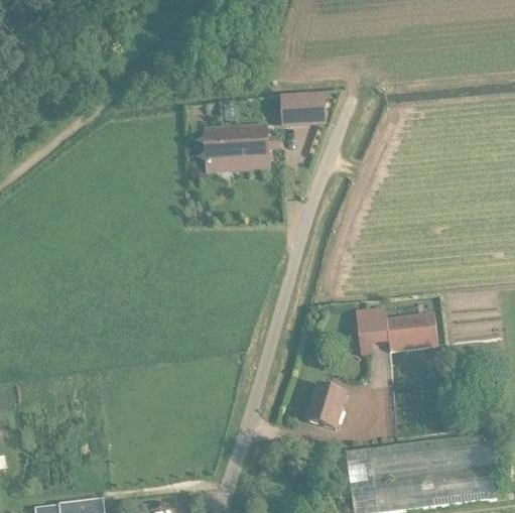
[(283,98),(285,122),(325,120),(324,96),(283,98)]
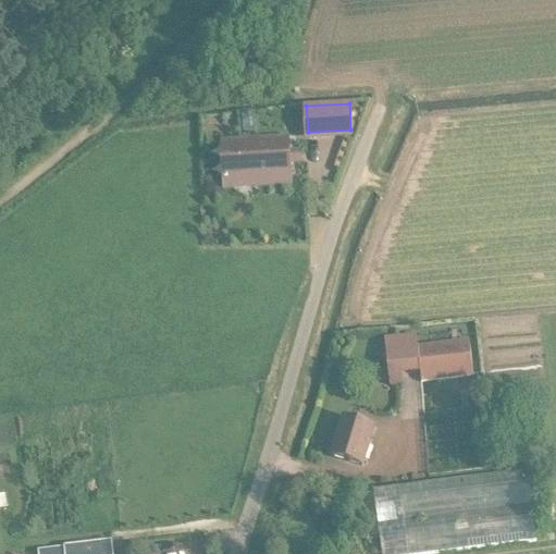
[(239,175),(278,173),(291,172),(288,135),(237,138),(239,175)]
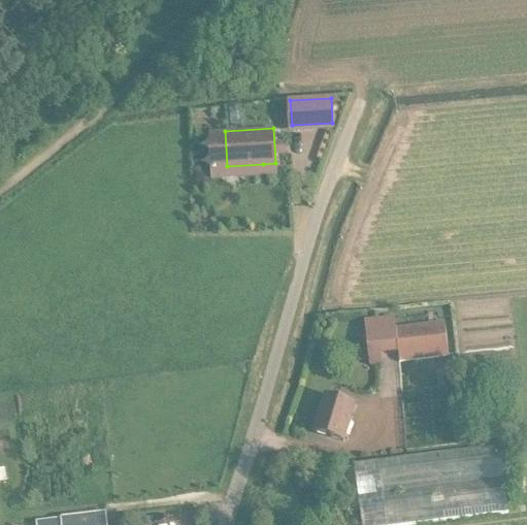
[(396,325),(395,315),(364,318),(369,361),(383,360),(381,340),(397,339),(399,358),(400,358),(400,357),(449,352),(445,319),(396,325)]
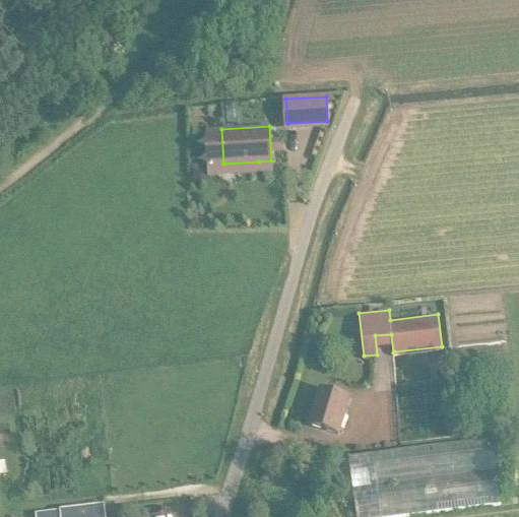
[(348,395),(321,387),(310,423),(338,431),(348,395)]
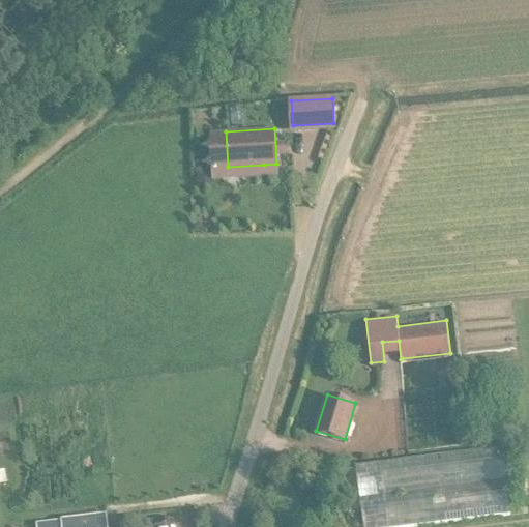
[(358,459),(361,495),(450,487),(452,504),(419,507),(390,510),(391,523),(503,513),(498,457),(467,459),(467,449),(358,459)]
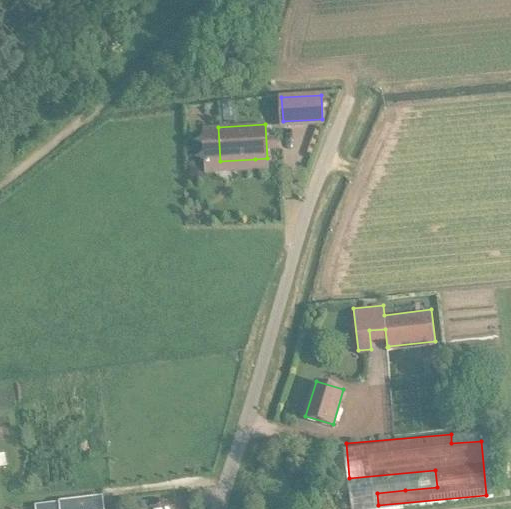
[(104,508),(102,495),(59,500),(59,501),(35,504),(35,508),(104,508)]
